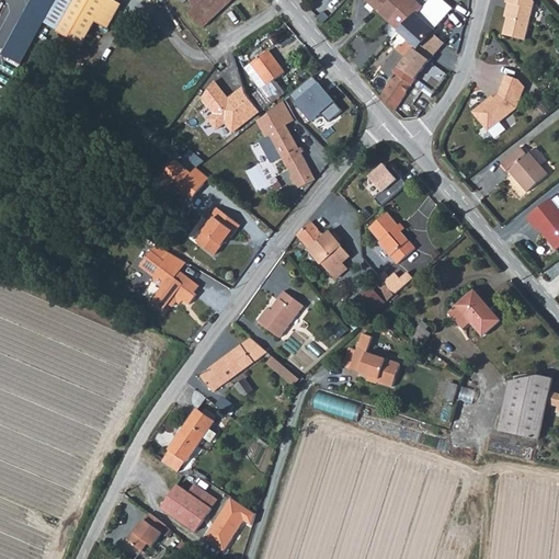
[(111,0),(77,0),(58,34),(83,48),(97,24),(109,31),(123,7),(111,0)]
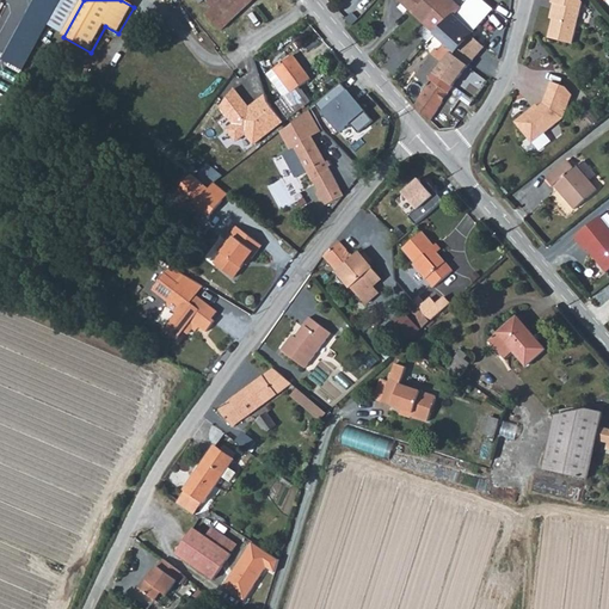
[(219,0),(210,10),(222,25),(250,0),(219,0)]
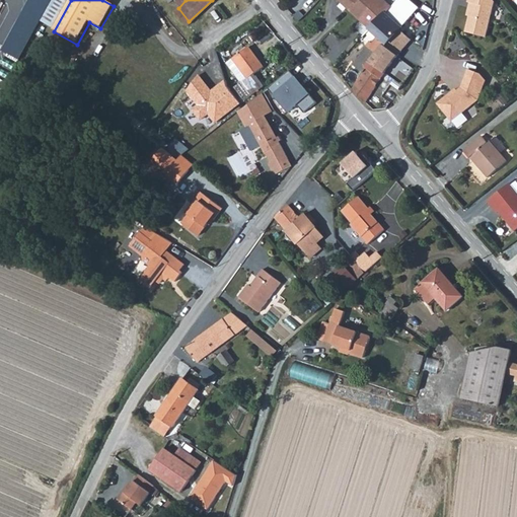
[(361,0),(337,0),(358,21),(377,0),(364,0),(363,2),(361,0)]
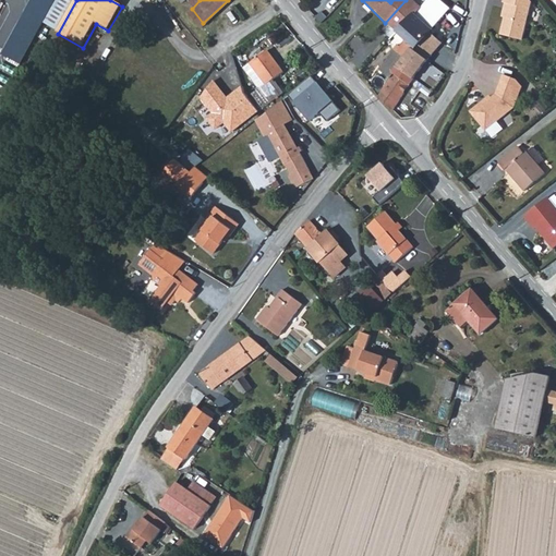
[(420,9),(409,0),(406,0),(385,23),(415,49),(427,35),(430,32),(413,15),(420,9)]
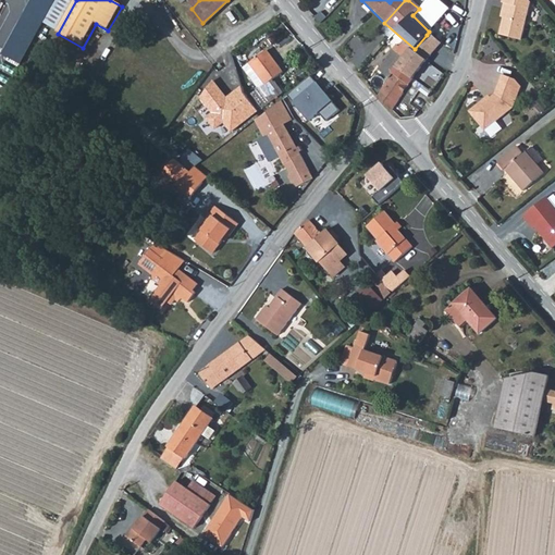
[(508,2),(501,34),(521,39),(530,3),(527,0),(503,0),(503,1),(508,2)]
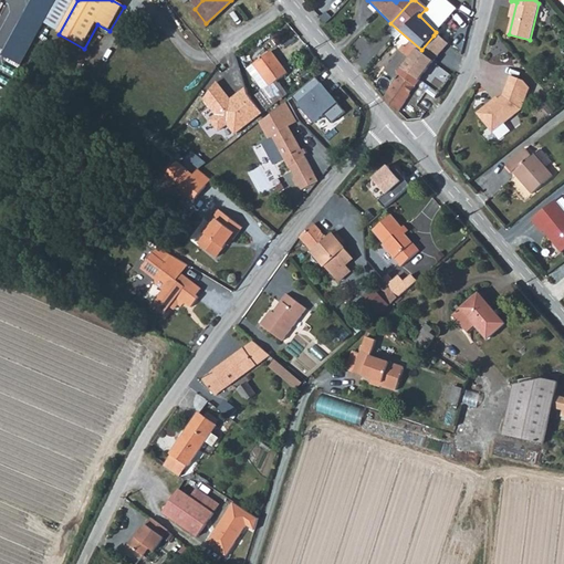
[(455,21),(461,13),(449,3),(441,10),(455,21)]
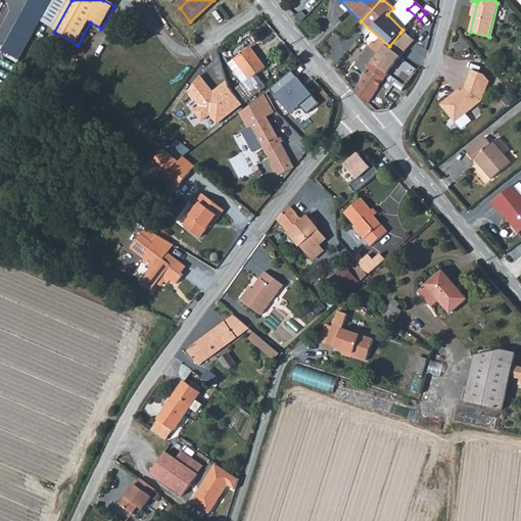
[(190,21),(180,8),(177,11),(190,26),(190,21)]
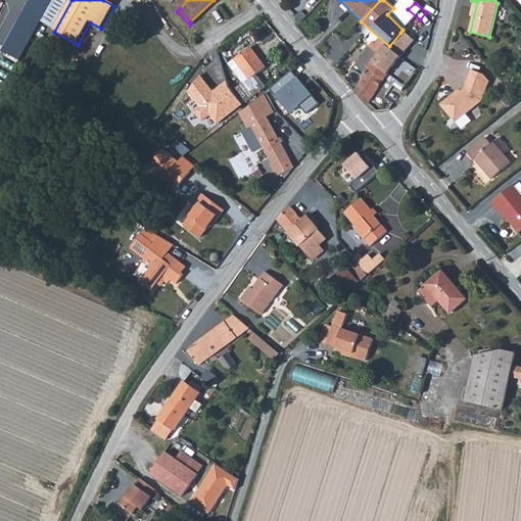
[(403,30),(400,33),(412,41),(419,34),(407,25),(403,30)]
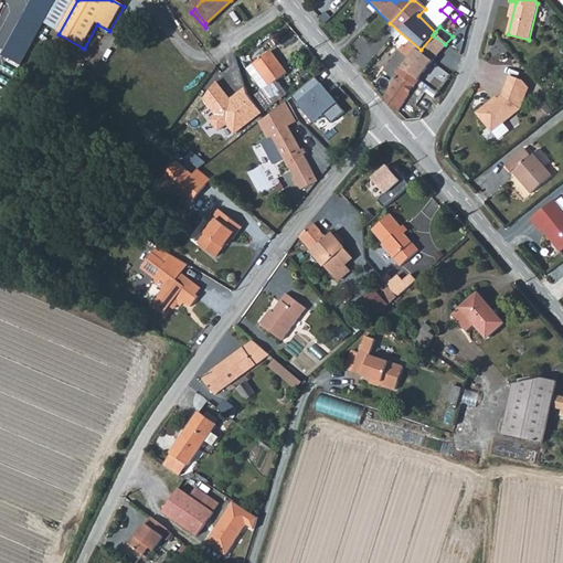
[(445,44),(433,35),(421,50),(418,53),(417,52),(393,80),(381,99),(396,113),(416,83),(431,62),(445,44)]
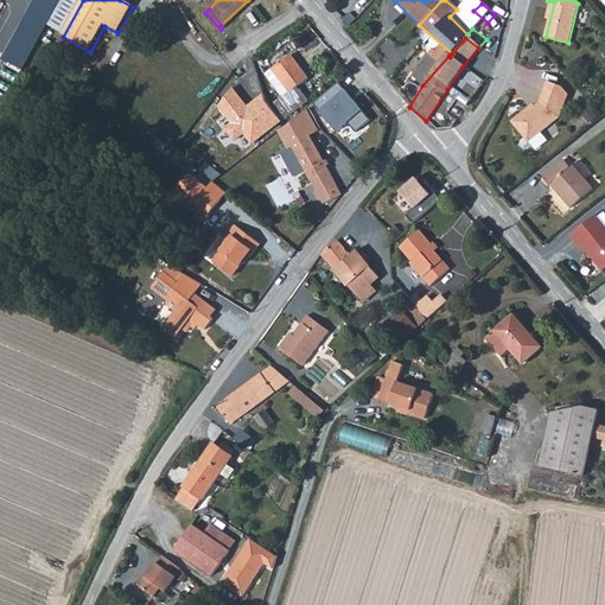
[(411,75),(422,86),(449,56),(444,51),(427,55),(411,75)]
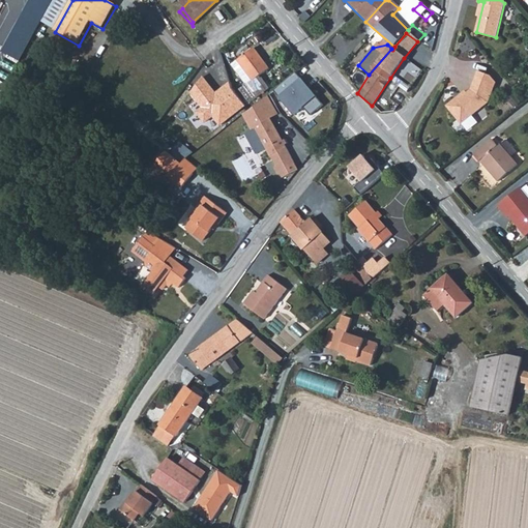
[(258,74),(268,65),(251,46),(230,64),(245,83),(239,89),(250,101),(268,86),(258,74)]
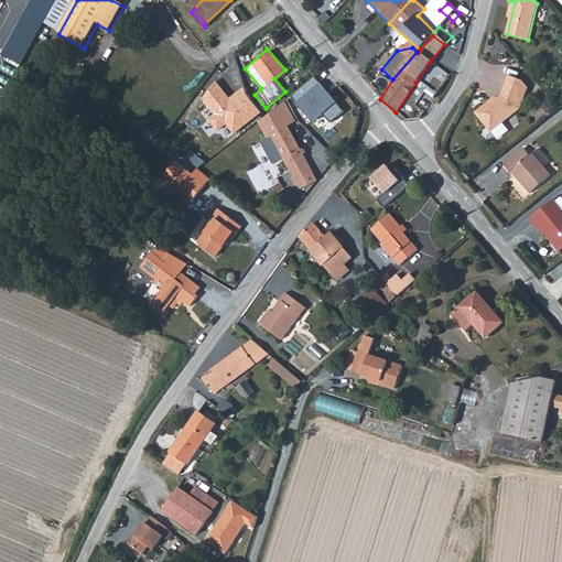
[(433,97),(445,79),(447,75),(430,62),(415,83),(433,97)]
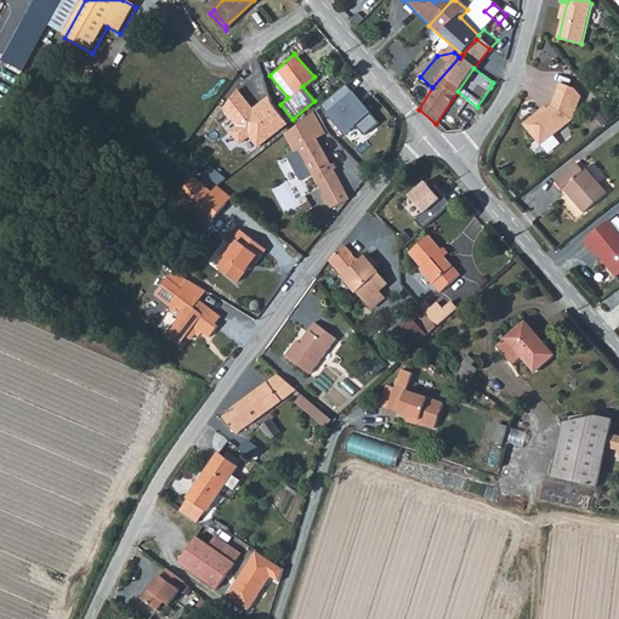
[(572,87),(558,83),(550,104),(541,112),(539,109),(522,124),(539,145),(571,119),(579,96),(572,87)]
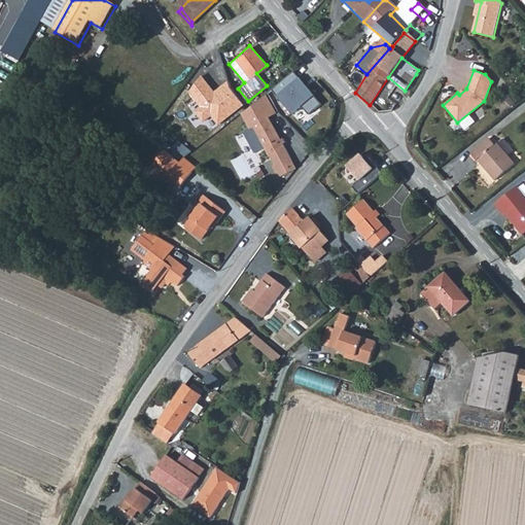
[(273,93),(293,116),(303,109),(309,116),(322,105),(295,73),(273,93)]
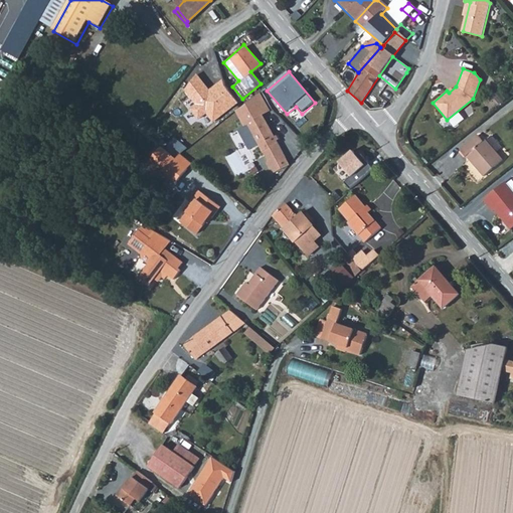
[(274,174),(288,165),(261,115),(267,111),(258,93),(234,111),(254,147),(260,148),(274,174)]
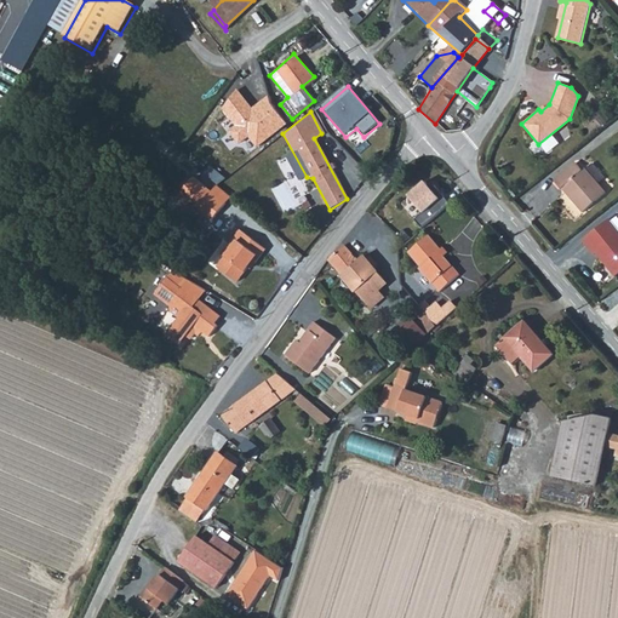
[(583,169),(576,161),(554,179),(561,188),(565,184),(574,195),(572,198),(583,211),(606,192),(598,183),(605,176),(593,160),(583,169)]
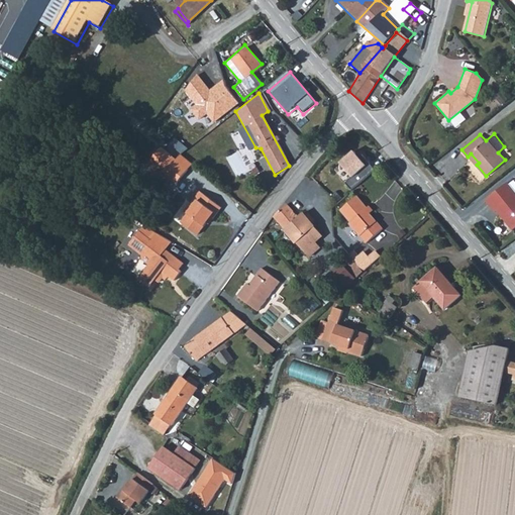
[(144,162),(172,184),(184,170),(172,160),(157,147),(144,162)]
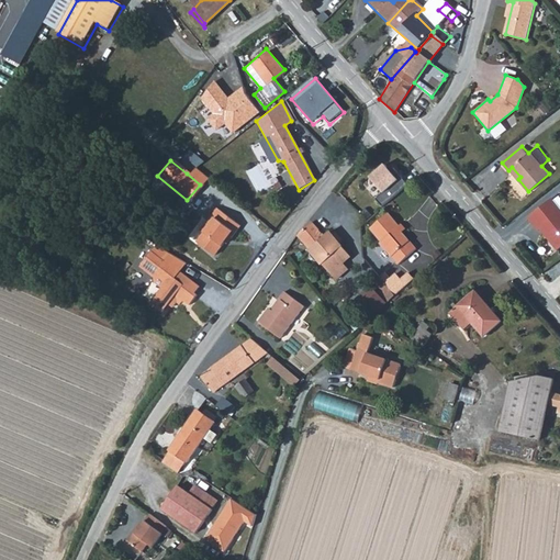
[(385,165),(370,180),(384,194),(377,202),(384,210),(407,187),(385,165)]
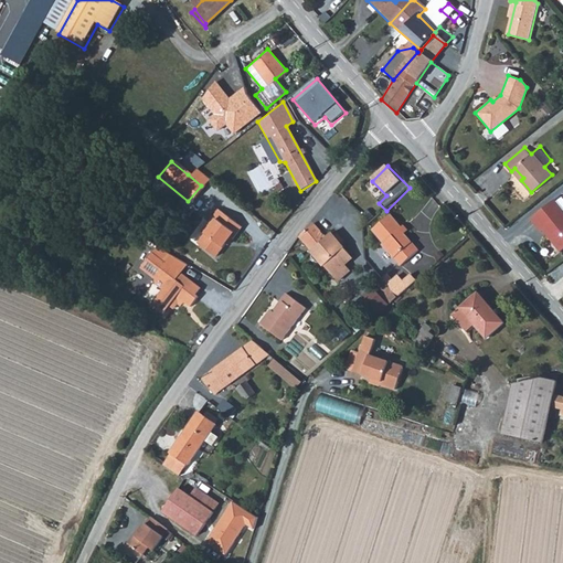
[(193,169),(188,174),(201,186),(206,179),(193,169)]
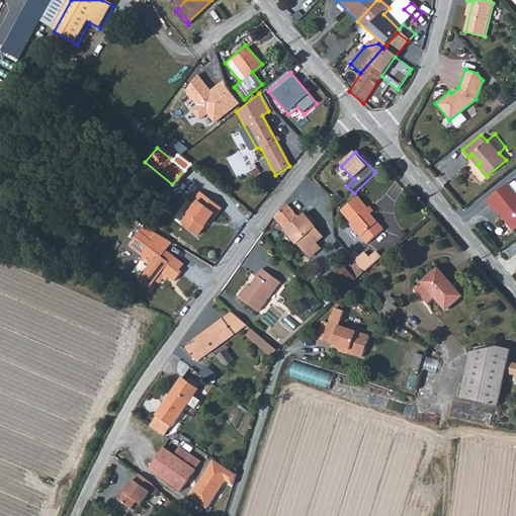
[(515,179),(509,183),(508,182),(486,199),(495,210),(499,206),(507,216),(507,220),(514,229),(515,226),(515,179)]
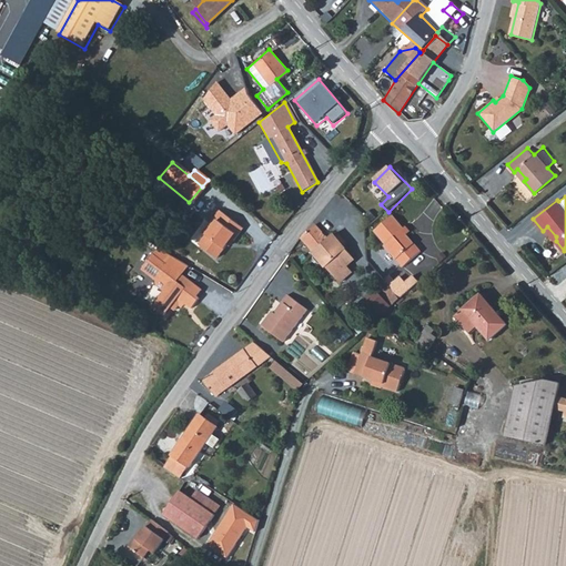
[(229,239),(239,226),(215,209),(204,223),(208,225),(194,244),(213,256),(228,238),(229,239)]
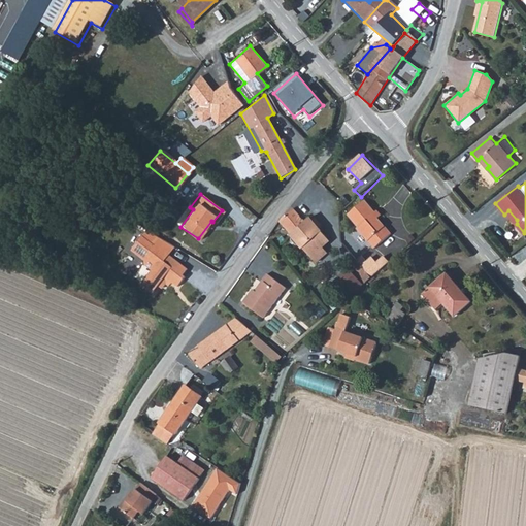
[(389,233),(374,217),(370,212),(372,210),(363,199),(346,214),(357,227),(355,228),(371,248),(389,233)]
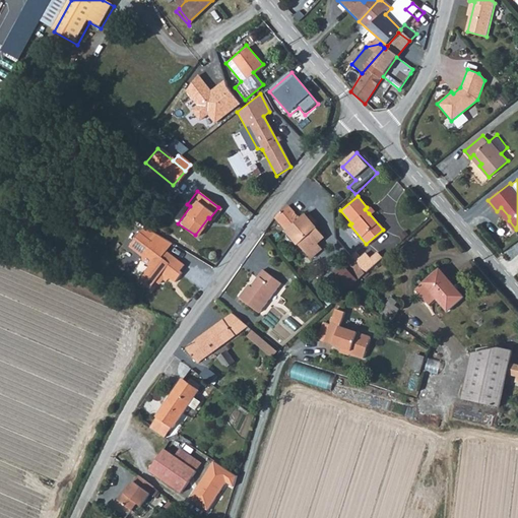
[(286,206),(274,219),(288,234),(285,236),(290,242),(296,242),(307,254),(317,244),(323,238),(313,225),(313,221),(309,215),(306,217),(302,214),(298,218),(286,206)]
